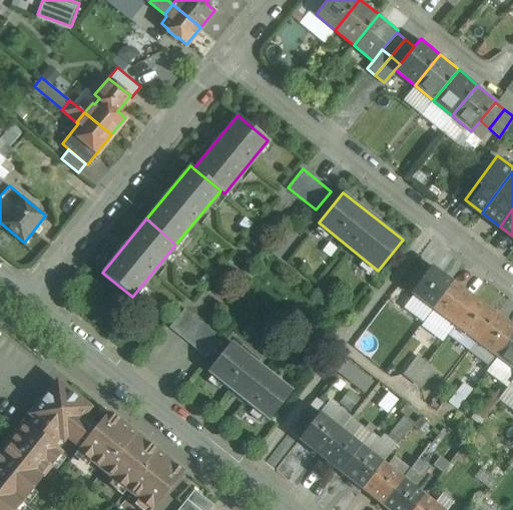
[(420,258),(401,284),(411,292),(431,265),(420,258)]
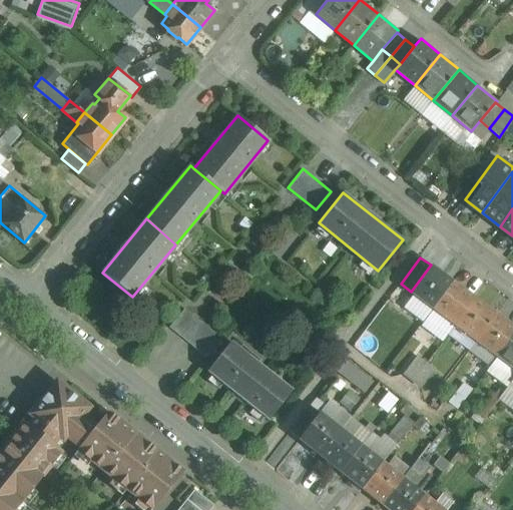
[(453,281),(432,265),(431,265),(411,292),(433,308),(453,281)]
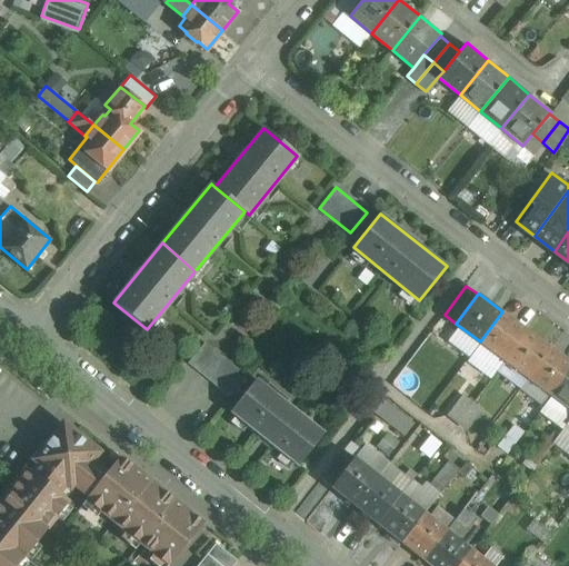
[(480,341),(467,358),(481,369),(486,361),(498,370),(505,360),(503,359),(526,329),(502,311),(480,341)]
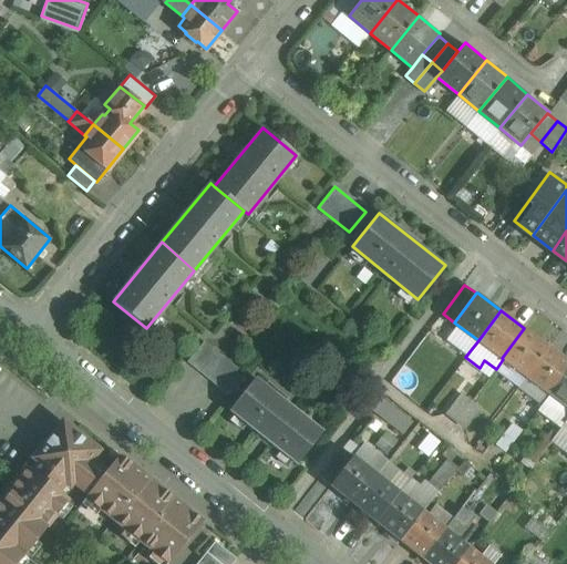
[(548,345),(524,328),(502,358),(503,359),(525,376),(548,345)]
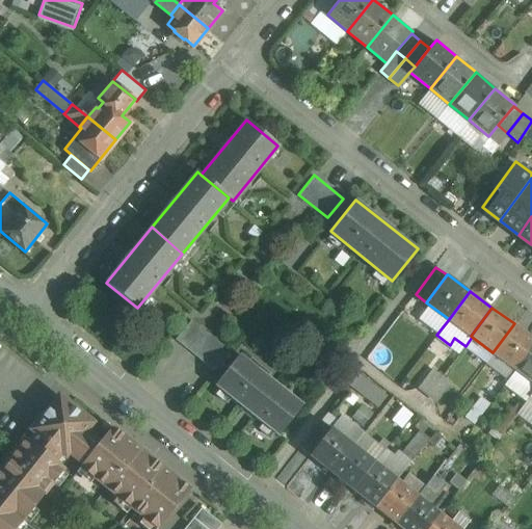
[(230,350),(191,319),(176,339),(213,369),(230,350)]
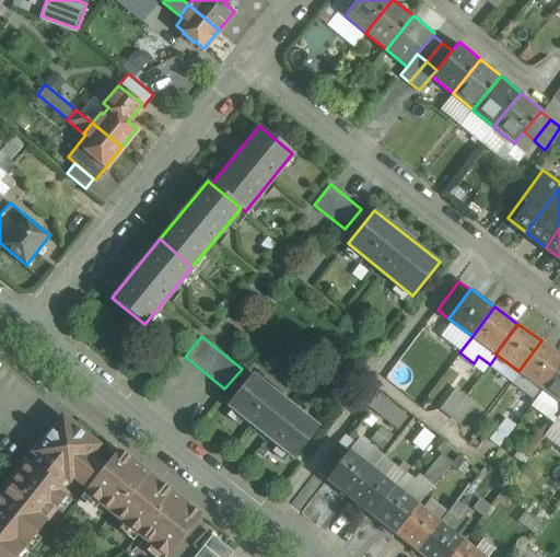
[(559,363),(559,355),(541,340),(518,371),(541,389),(559,363)]
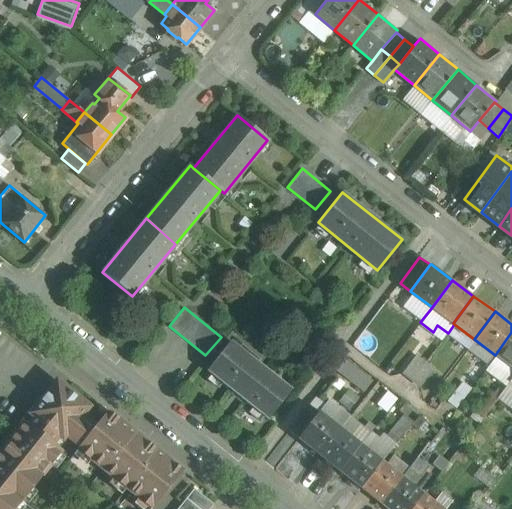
[(511,332),(495,355),(511,367),(511,332)]
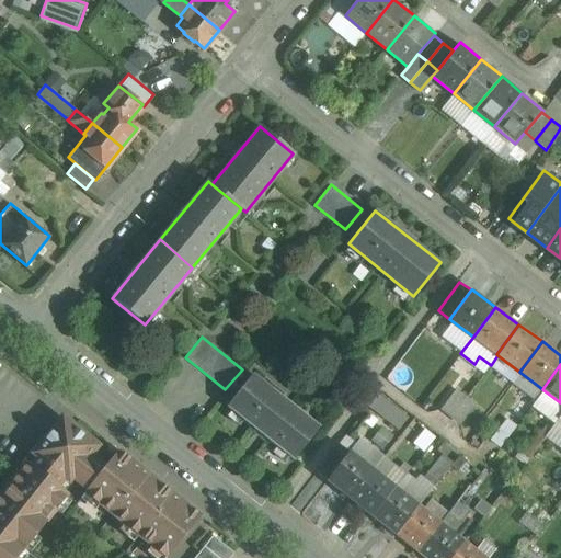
[(319,425),(253,374),(228,405),(294,457),(319,425)]
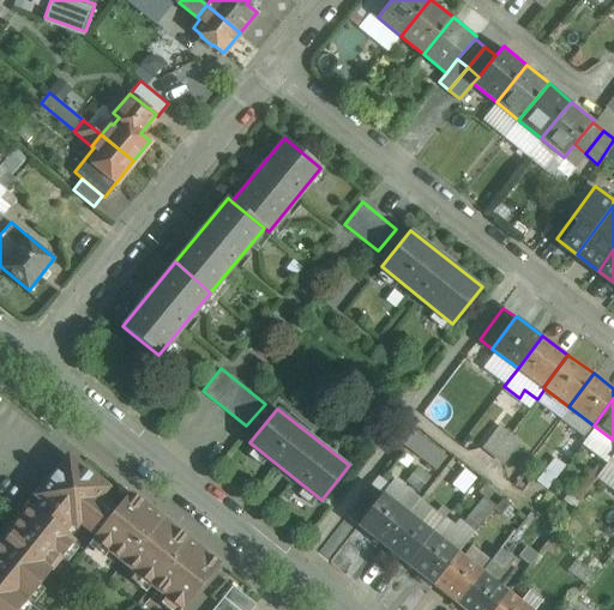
[(499,426),(482,446),(493,454),(510,433),(499,426)]
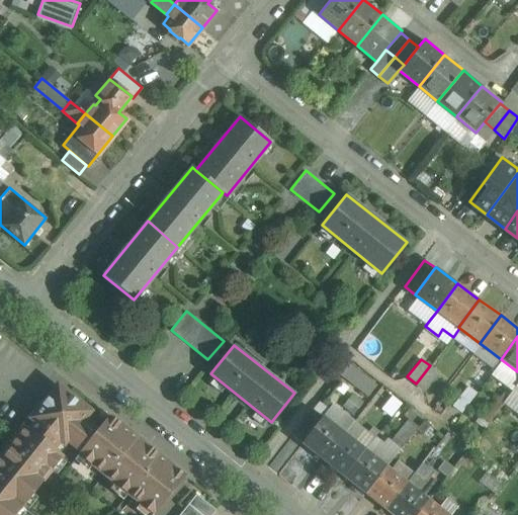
[(344,376),(372,394),(380,381),(351,364),(344,376)]
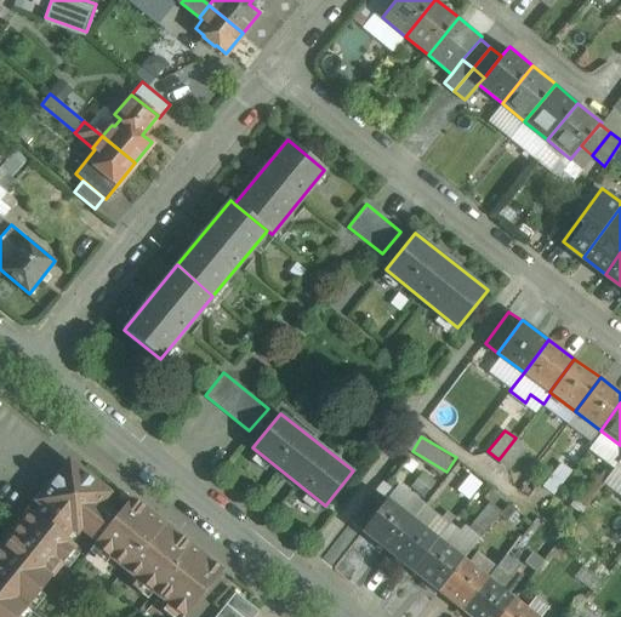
[(516,438),(499,460),(510,467),(525,446),(516,438)]
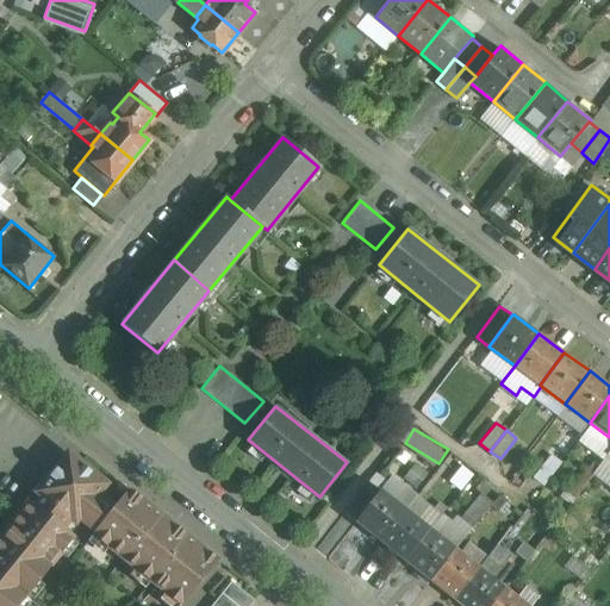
[(109,482),(67,450),(33,491),(39,495),(33,504),(69,531),(79,518),(94,530),(114,505),(100,493),(109,482)]
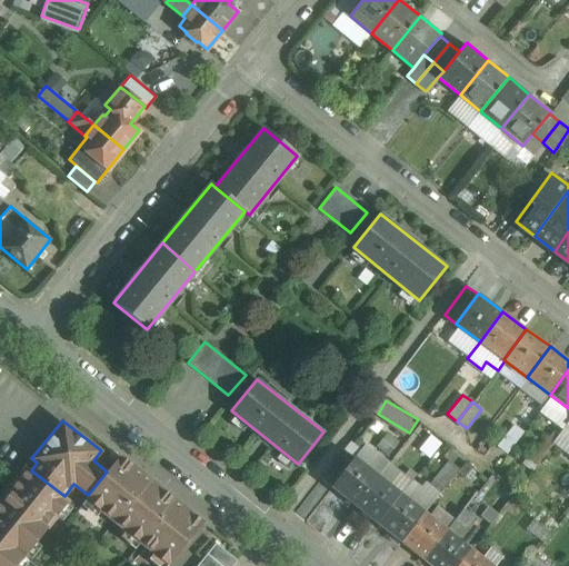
[(513,423),(497,444),(507,452),(523,430),(513,423)]
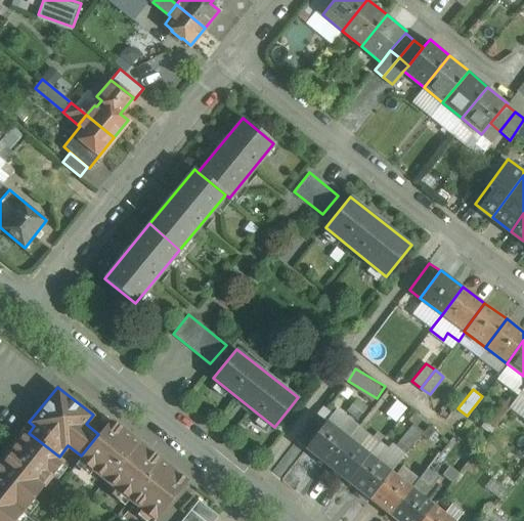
[(316,413),(296,439),(305,447),(325,421),(316,413)]
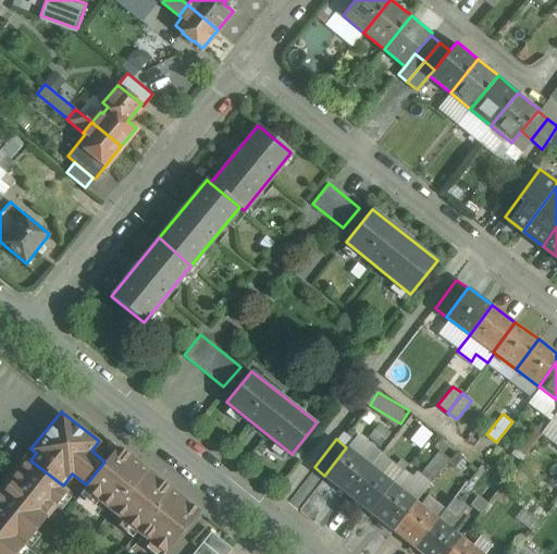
[(171,488),(118,445),(104,462),(86,484),(84,488),(137,530),(171,488)]
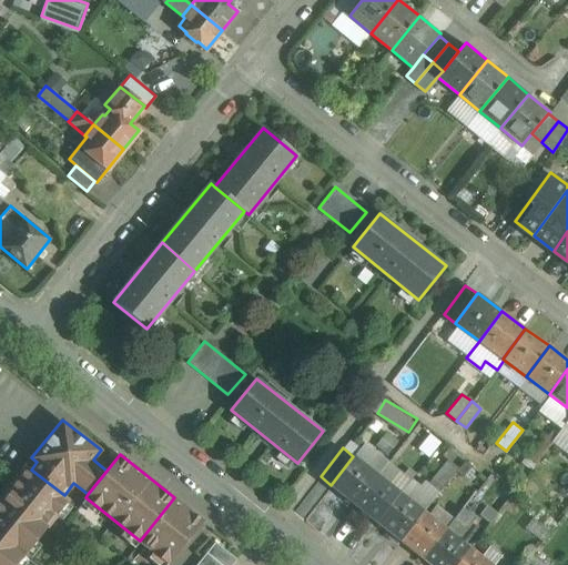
[(331,485),(354,504),(377,474),(354,455),(353,456),(331,485)]
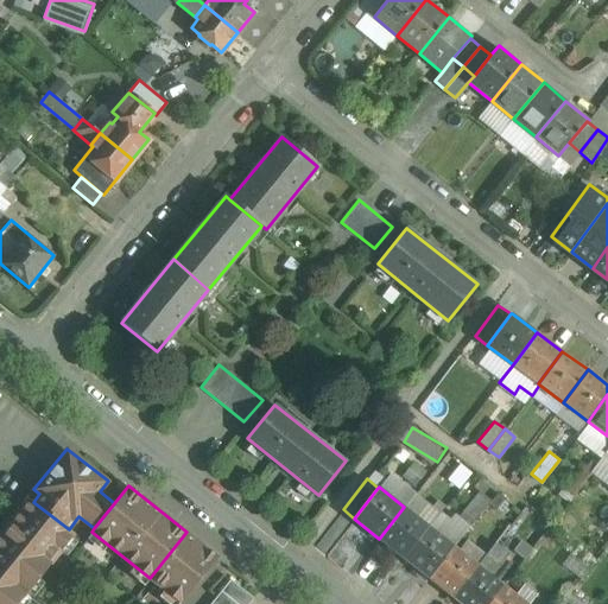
[(479,489),(458,515),(470,525),(491,498),(479,489)]
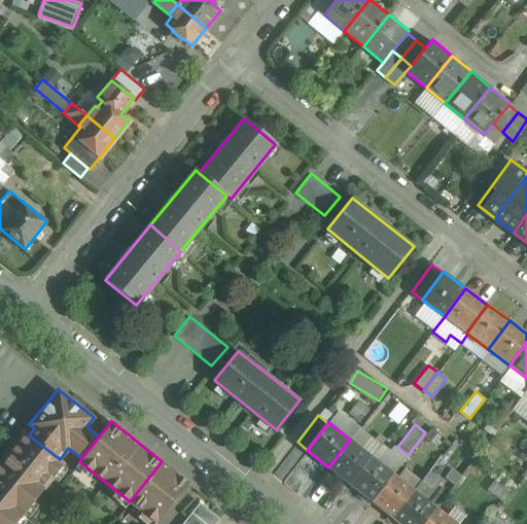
[(11,447),(51,479),(64,463),(60,459),(29,435),(24,431),(11,447)]
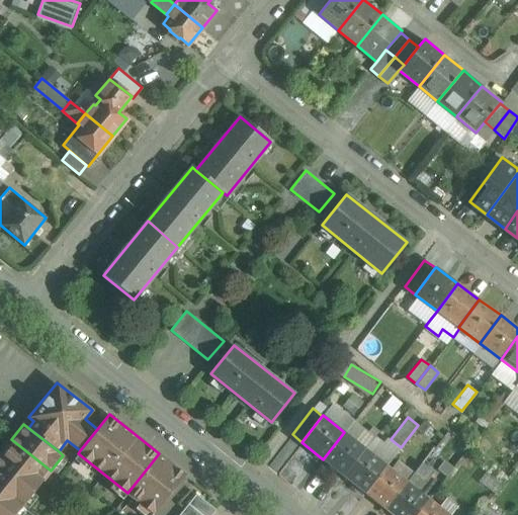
[(365,448),(344,432),(323,459),(344,476),(365,448)]
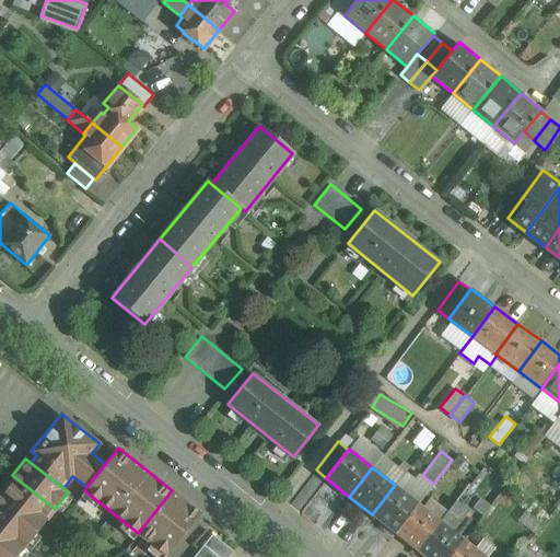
[(508,483),(489,467),(480,477),(500,492),(508,483)]
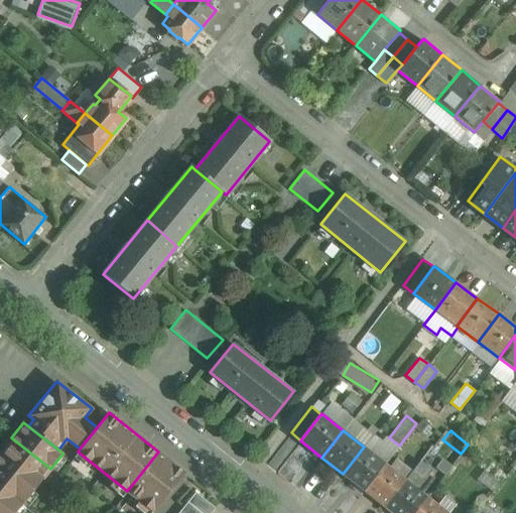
[(50,469),(11,437),(0,451),(0,452),(38,484),(50,469)]
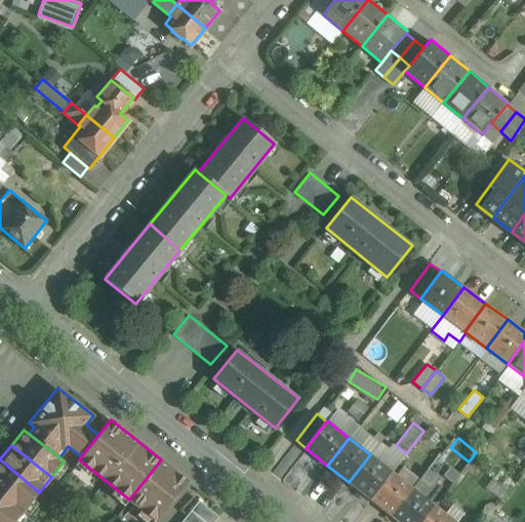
[(430,445),(415,464),(425,471),(428,468),(428,469),(440,453),(430,445)]
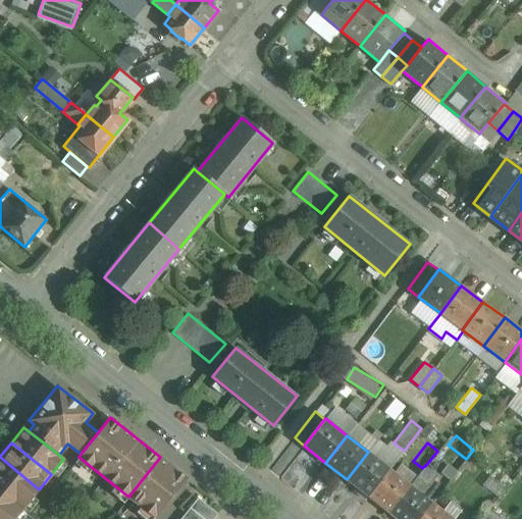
[(389,469),(368,452),(347,479),(368,496),(389,469)]
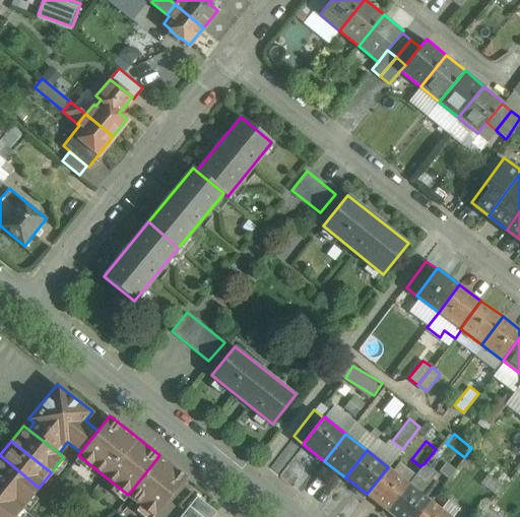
[(0,489),(22,507),(39,488),(0,455),(0,489)]
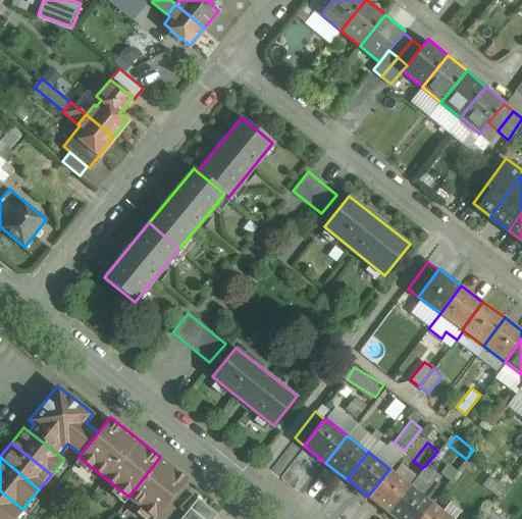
[(160,457),(128,497),(155,518),(187,478),(160,457)]
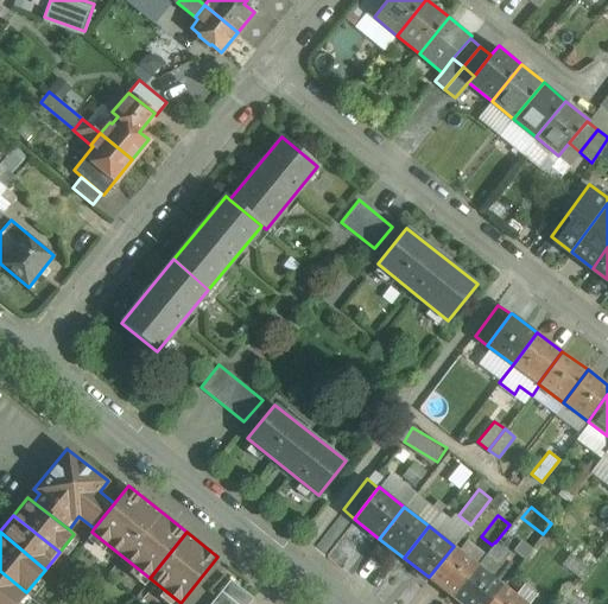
[(492,545),(477,564),(477,565),(453,597),(462,603),(487,603),(502,584),(491,576),(508,553),(495,542),(495,541),(492,545)]
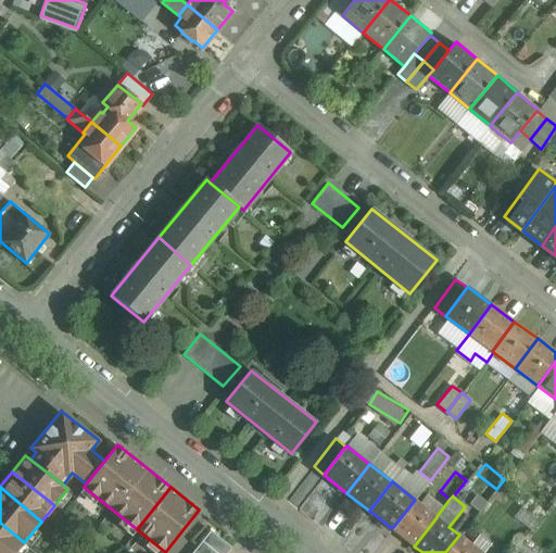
[(415,500),(392,528),(414,547),(437,517),(437,516),(415,500)]
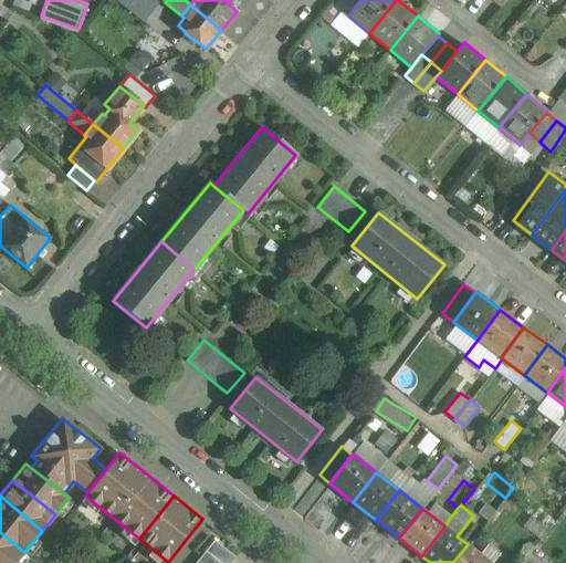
[(16,562),(24,552),(0,532),(0,562),(16,562)]
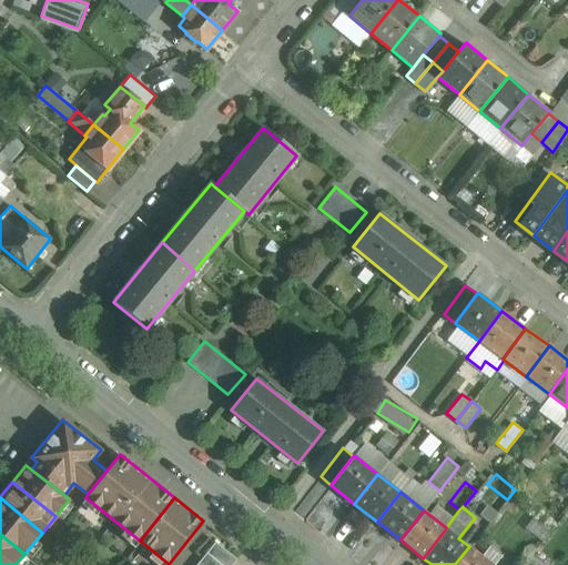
[(231,564),(236,558),(215,541),(206,552),(223,564),(231,564)]
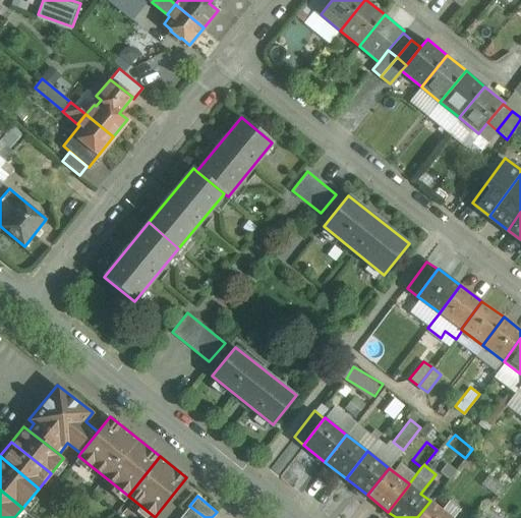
[(452,517),(430,501),(417,517),(452,517)]
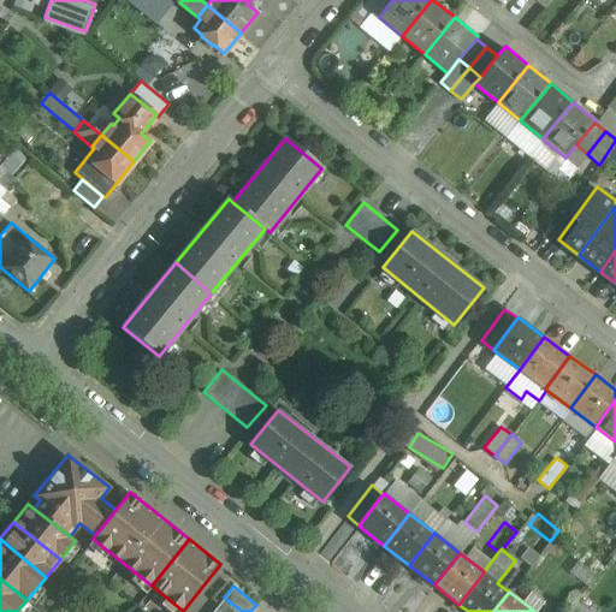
[(242,611),(224,598),(215,608),(219,611),(242,611)]
